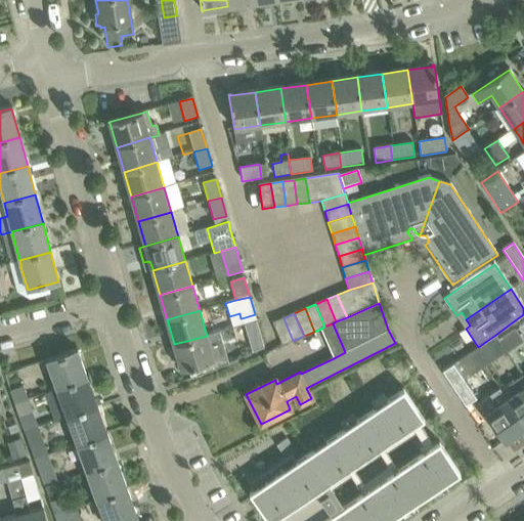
[(281,345),(293,341),(284,318),(272,322),(281,345)]
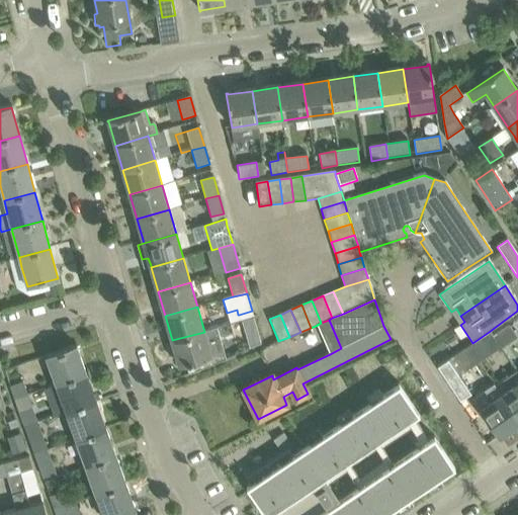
[(244,325),(252,347),(261,344),(253,322),(244,325)]
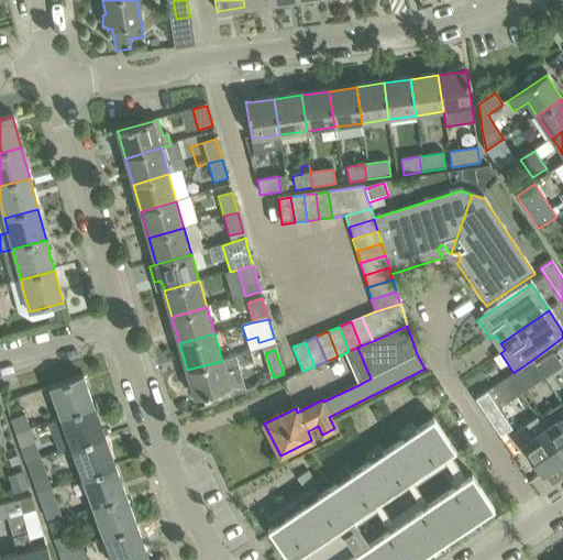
[(553,373),(562,368),(554,354),(536,366),(544,379),(553,373)]
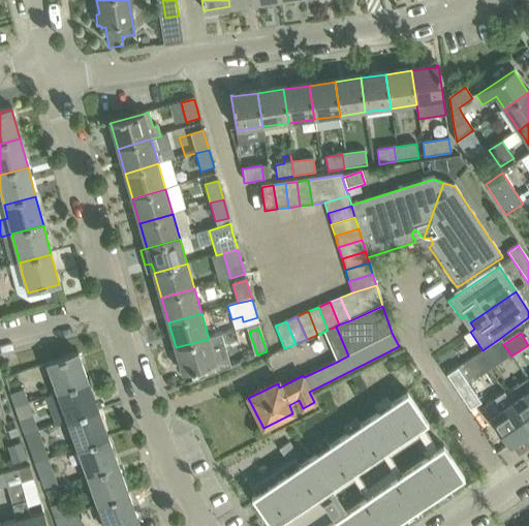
[(209,339),(176,347),(183,373),(192,371),(195,380),(231,366),(223,335),(209,339)]
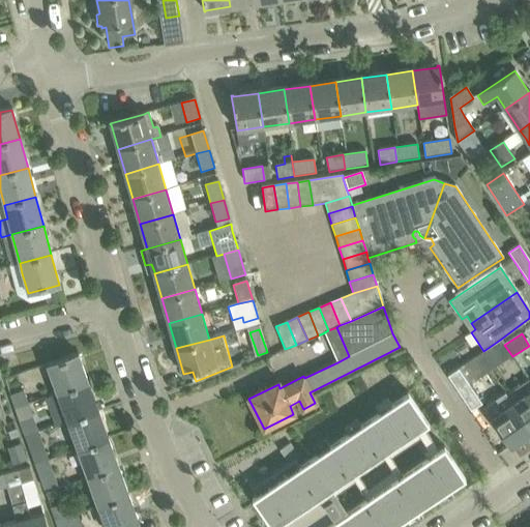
[(492,347),(473,359),(484,375),(502,362),(492,347)]
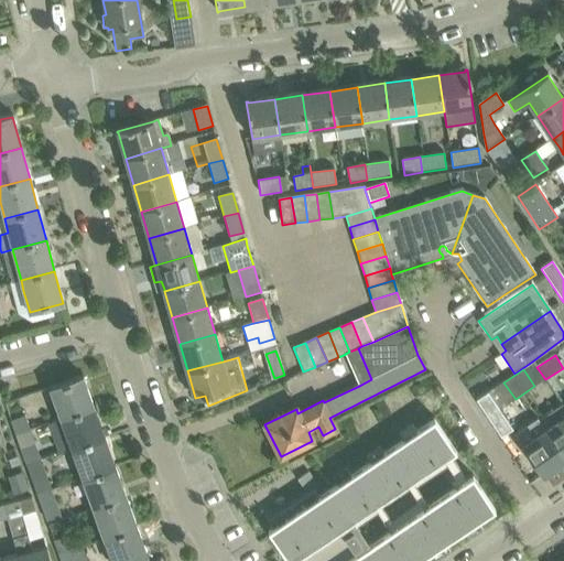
[(50,389),(61,420),(94,408),(83,377),(50,389)]
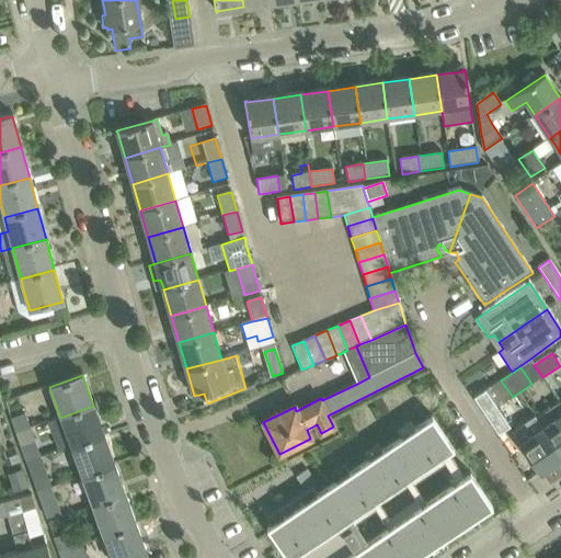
[(513,397),(501,380),(472,399),(487,419),(497,411),(495,408),(513,397)]
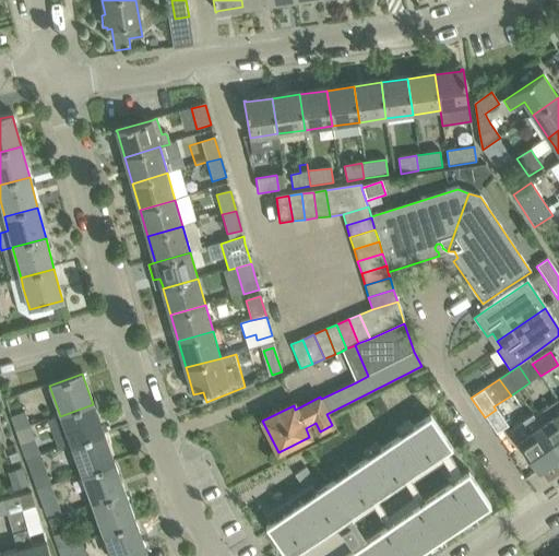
[(557,402),(535,416),(558,452),(558,404),(558,402),(557,401),(557,402)]
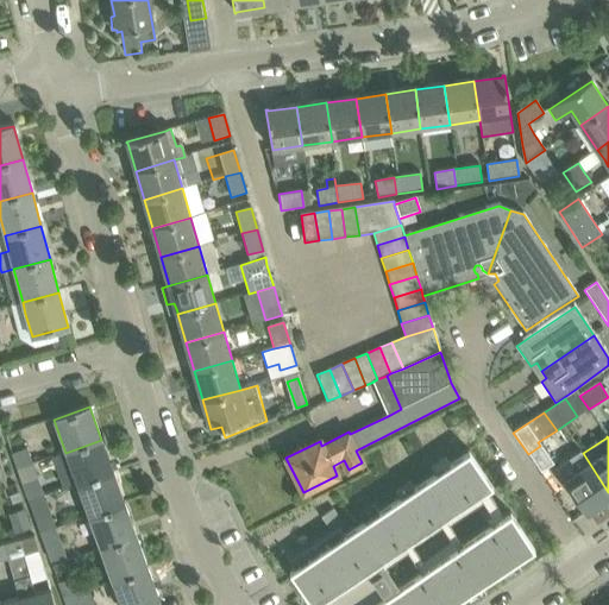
[(113,472),(101,440),(66,453),(77,485),(113,472)]
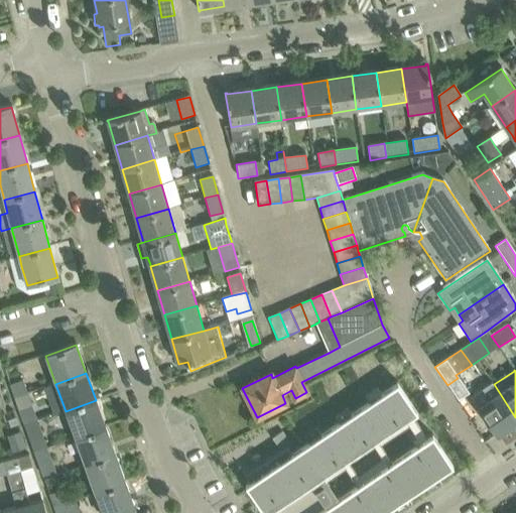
[(23,382),(10,387),(14,398),(27,393),(23,382)]
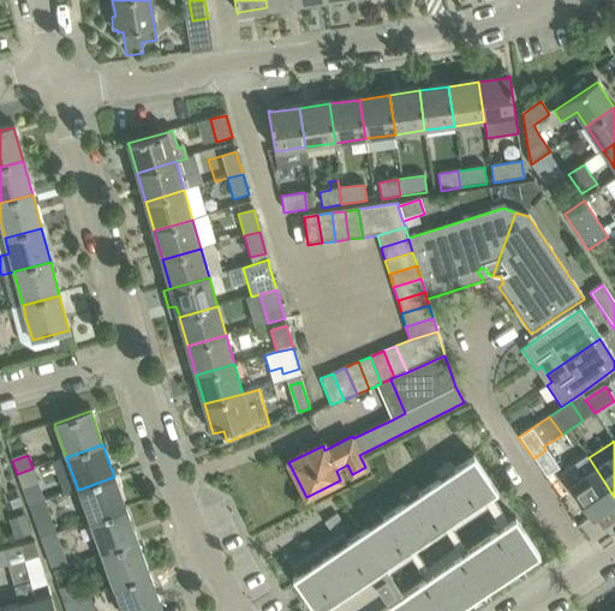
[(376,582),(372,576),(388,565),(424,541),(461,516),(497,492),(473,456),(437,481),(400,505),(364,529),(348,540),(342,532),(324,544),(292,567),(321,610),(457,610),(466,604),(503,580),(539,555),(515,519),(479,543),(442,568),(406,592),(399,597),(384,576),(376,582)]
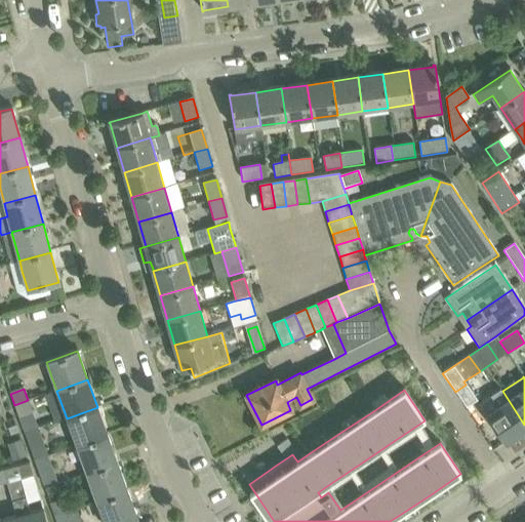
[(486,415),(494,427),(506,444),(507,443),(506,442),(524,429),(524,425),(502,391),(491,399),(497,407),(486,415)]
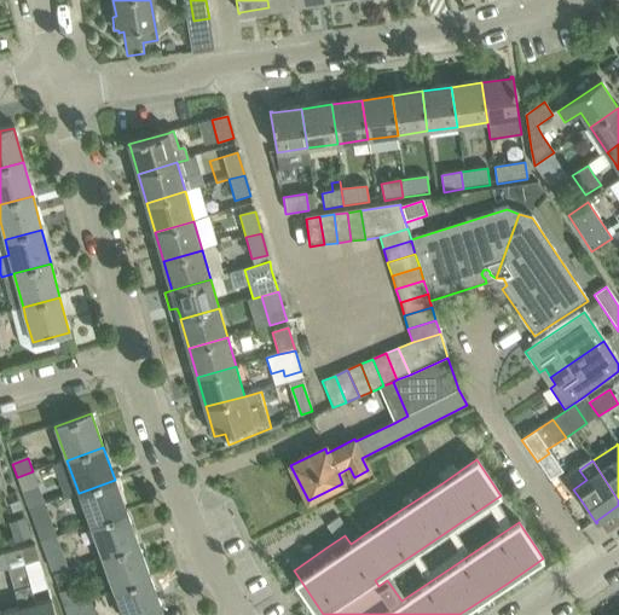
[(22,493),(39,487),(33,471),(17,477),(22,493)]
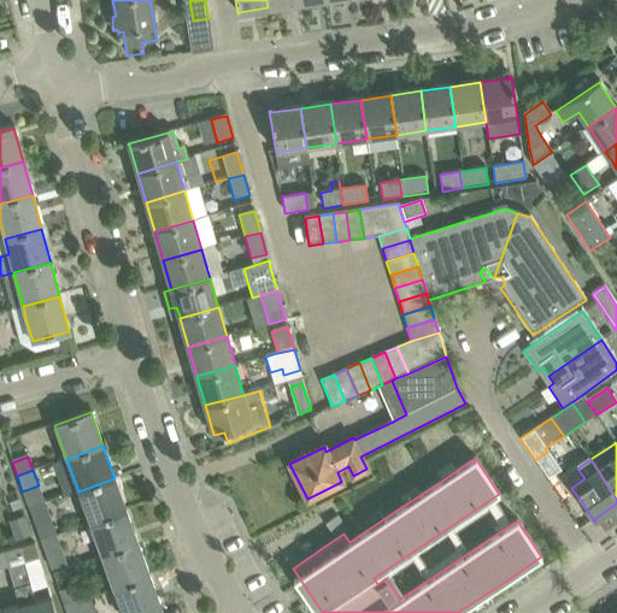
[(78,491),(90,524),(127,511),(115,478),(78,491)]
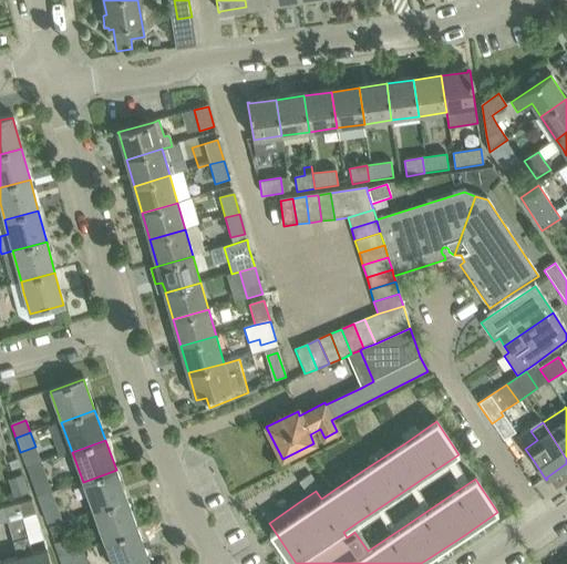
[(38,499),(52,493),(41,462),(27,468),(38,499)]
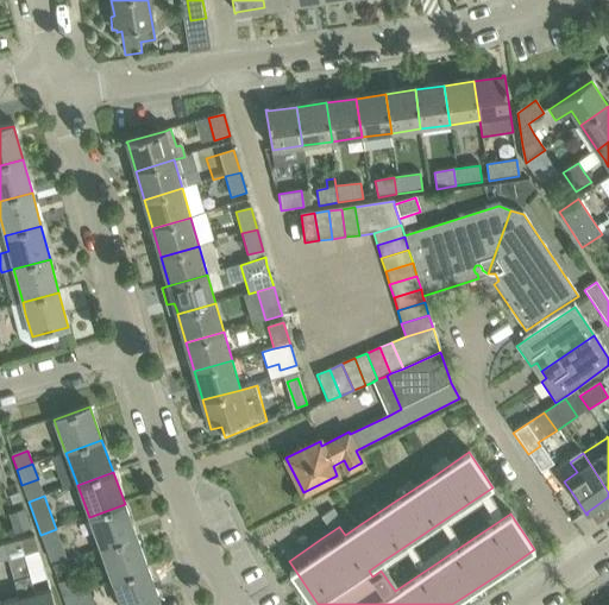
[(493,517),(500,512),(490,498),(483,503),(493,517)]
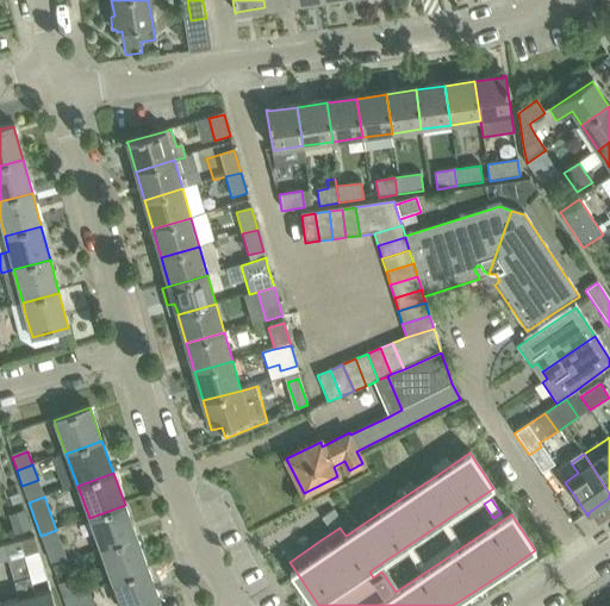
[(89,518),(101,550),(136,538),(125,505),(89,518)]
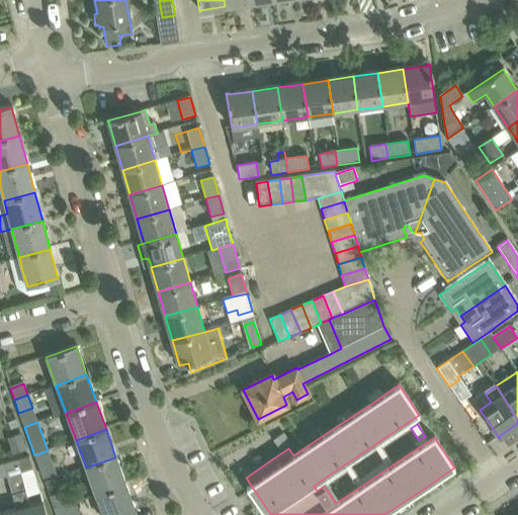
[(7,439),(12,455),(25,450),(20,434),(7,439)]
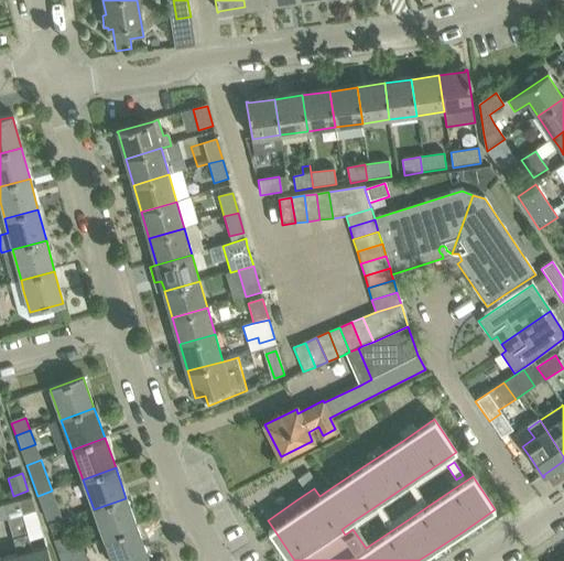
[(305,493),(317,485),(308,474),(297,482),(305,493)]
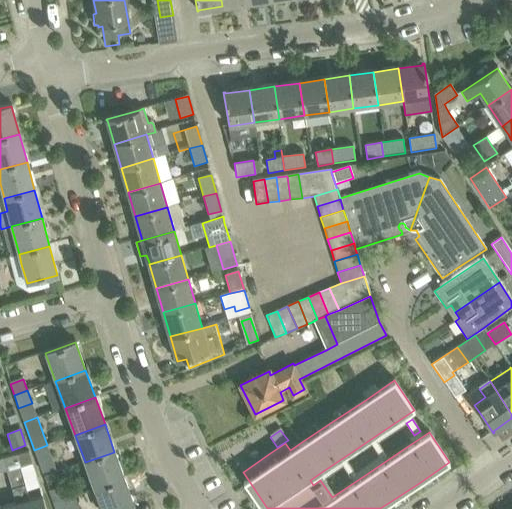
[(34,450),(42,474),(56,469),(47,445),(34,450)]
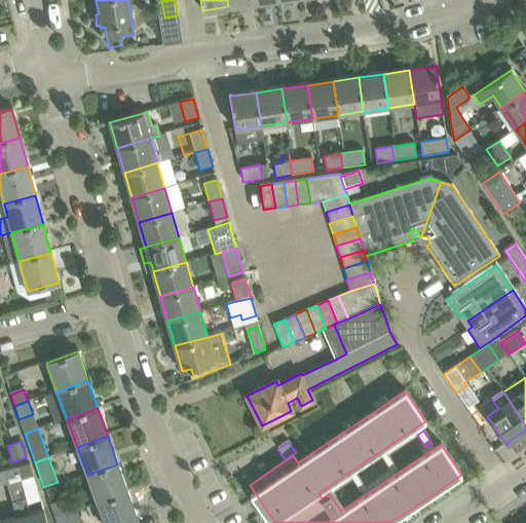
[(30,463),(3,472),(7,485),(17,519),(19,522),(46,522),(44,512),(30,515),(28,507),(39,503),(33,479),(21,483),(21,481),(33,477),(30,463)]
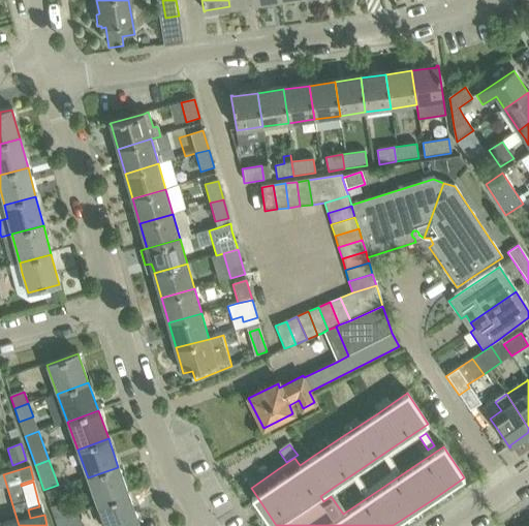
[(118,467),(88,477),(97,506),(128,495),(118,467)]
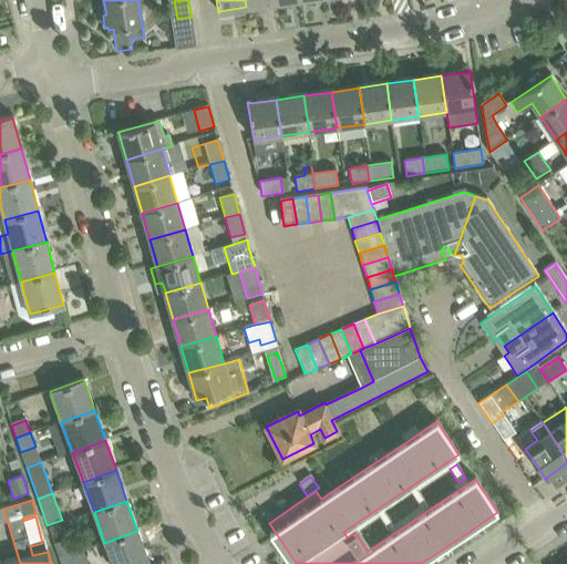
[(145,563),(148,562),(137,531),(104,543),(112,563),(145,563)]
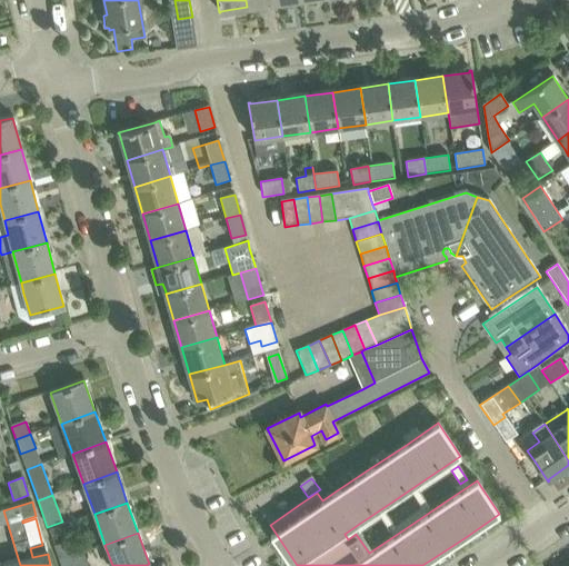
[(75,554),(73,555),(69,542),(53,548),(58,560),(58,563),(83,553),(82,552),(80,546),(72,548),(75,554)]
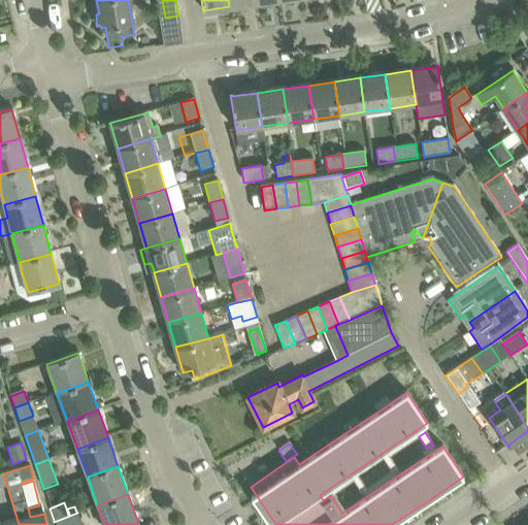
[(81,524),(77,514),(77,513),(54,522),(55,524),(81,524)]
